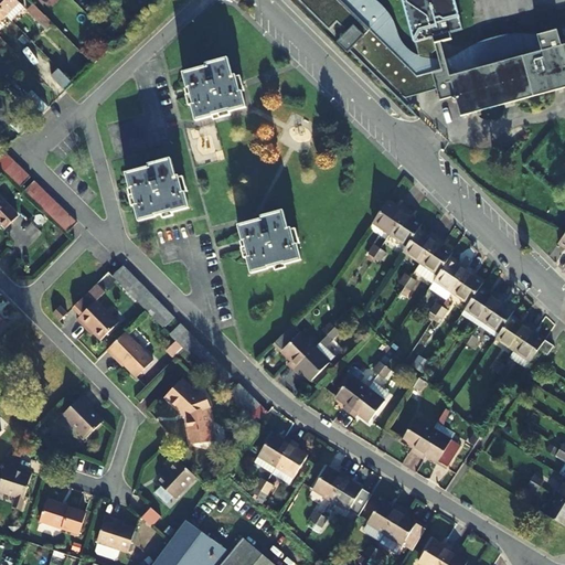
[(0,0),(0,9),(6,16),(19,2),(17,0),(0,0)]
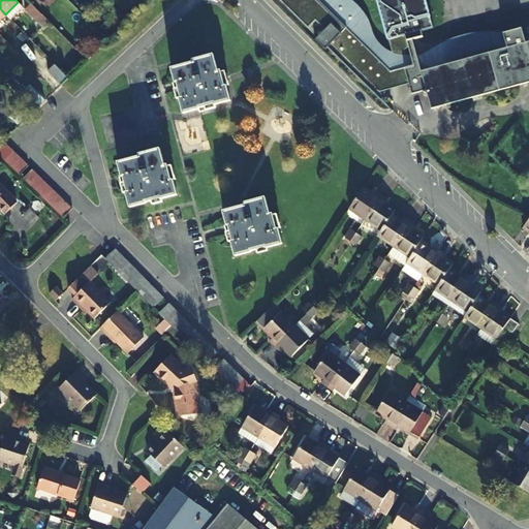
[(376,0),(391,50),(381,45),(374,39),(369,31),(367,20),(361,8),(353,0),(282,0),(309,26),(316,18),(325,27),(316,37),(327,48),(329,45),(394,110),(394,109),(376,91),(394,72),(397,75),(398,82),(409,79),(412,92),(424,89),(425,93),(428,92),(432,105),(528,80),(528,39),(526,40),(522,26),(503,31),(507,45),(495,49),(493,40),(454,51),(457,59),(422,68),(419,61),(410,63),(407,53),(405,48),(409,42),(408,37),(424,33),(422,28),(432,25),(425,0),(376,0)]
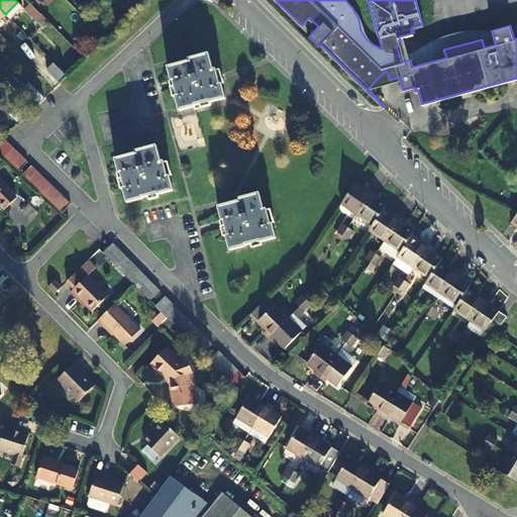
[(5,14),(10,19),(22,7),(17,2),(5,14)]
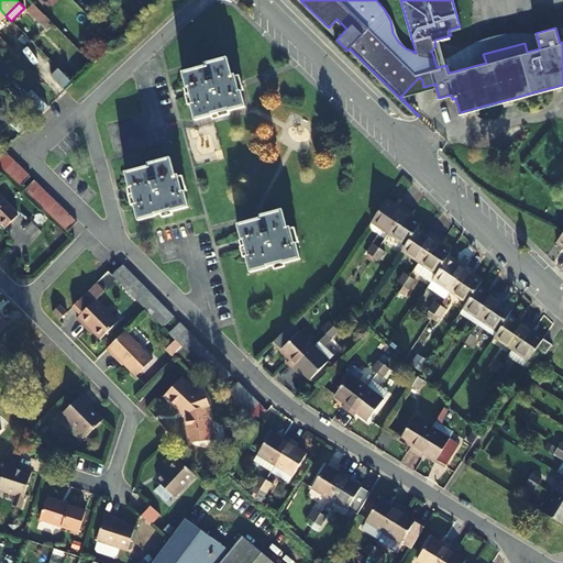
[(45,17),(33,3),(26,11),(37,23),(45,17)]
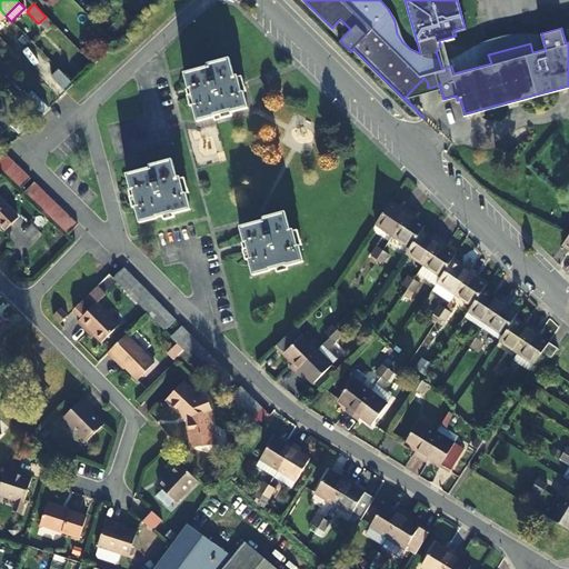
[(441,68),(451,66),(453,73),(491,63),(488,55),(530,43),(532,52),(546,49),(541,33),(519,37),(497,41),(477,48),(450,57),(443,58),(438,57),(441,68)]
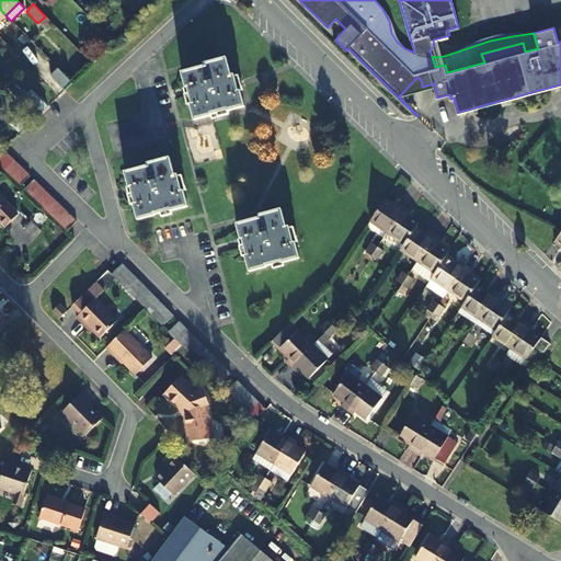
[(227,110),(244,105),(240,88),(238,88),(235,75),(235,73),(231,75),(226,56),(204,61),(205,65),(181,71),(185,87),(186,86),(191,102),(190,103),(194,119),(212,115),(210,113),(227,110)]
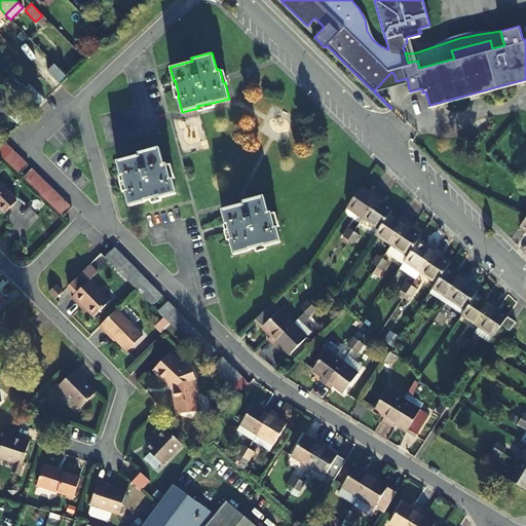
[(54,65),(48,71),(60,83),(66,77),(54,65)]
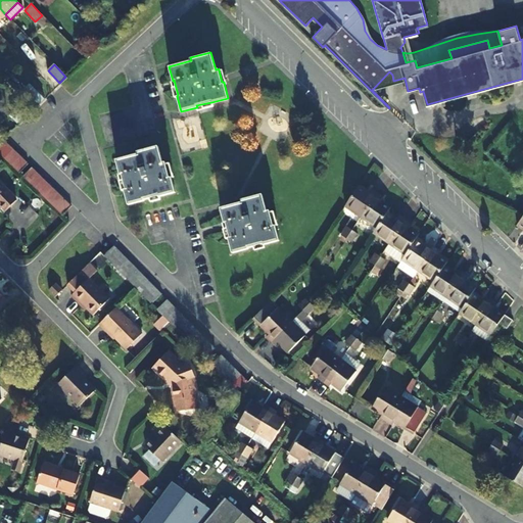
[(38,83),(25,96),(35,105),(47,93),(38,83)]
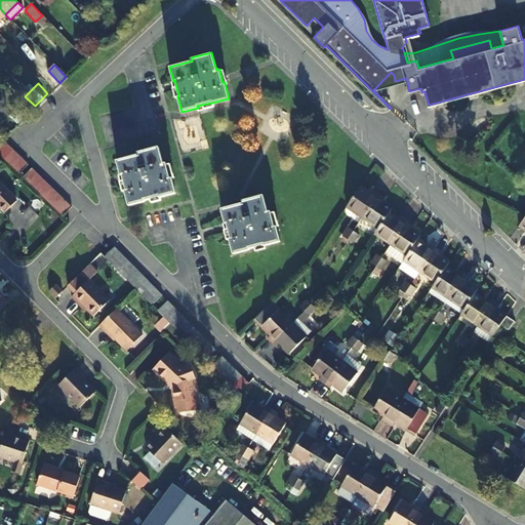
[(197,106),(198,108),(198,111),(213,107),(212,103),(197,106)]
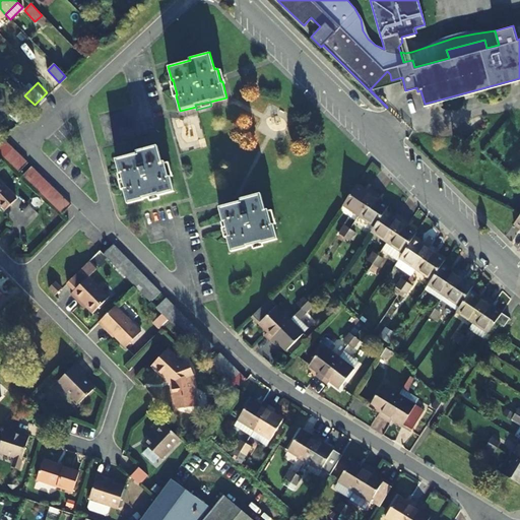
[(0,155),(17,173),(26,165),(1,140),(0,140),(0,155)]
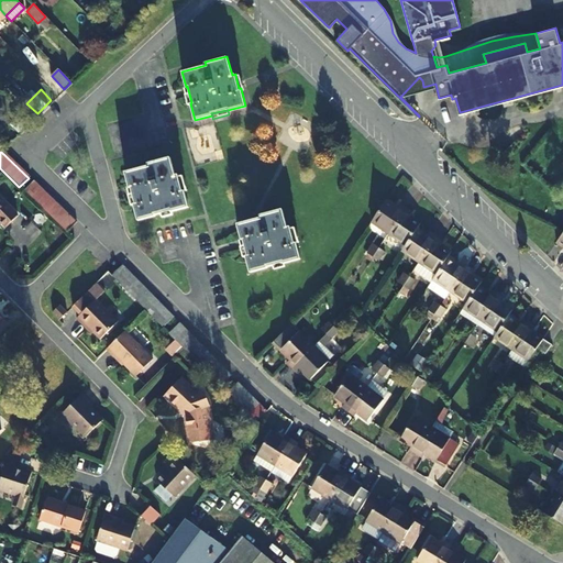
[(125,173),(130,188),(131,188),(136,205),(134,205),(139,221),(156,217),(155,216),(161,213),(161,214),(172,211),(189,207),(185,190),(183,191),(179,177),(178,175),(175,175),(170,157),(147,163),(148,166),(125,173)]
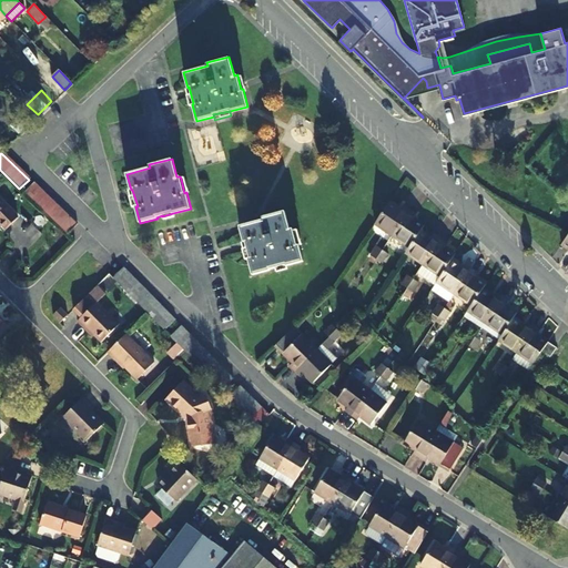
[(24,194),(67,235),(77,225),(33,184),(24,194)]
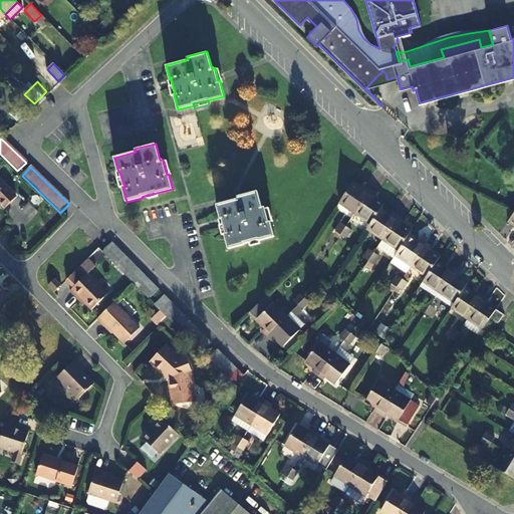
[(119,172),(118,172),(115,173),(119,188),(122,187),(124,187),(119,172)]
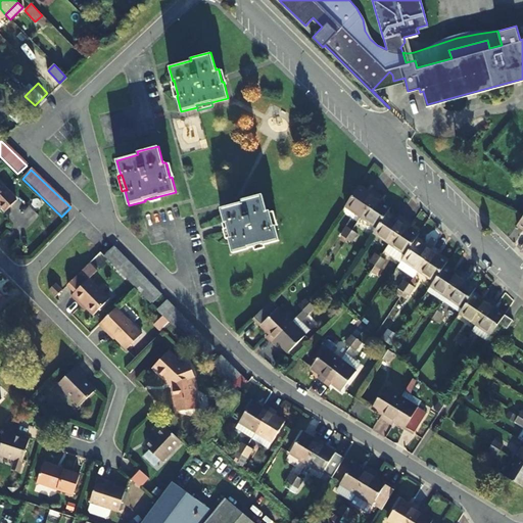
[(0,206),(4,211),(14,201),(0,186),(0,206)]
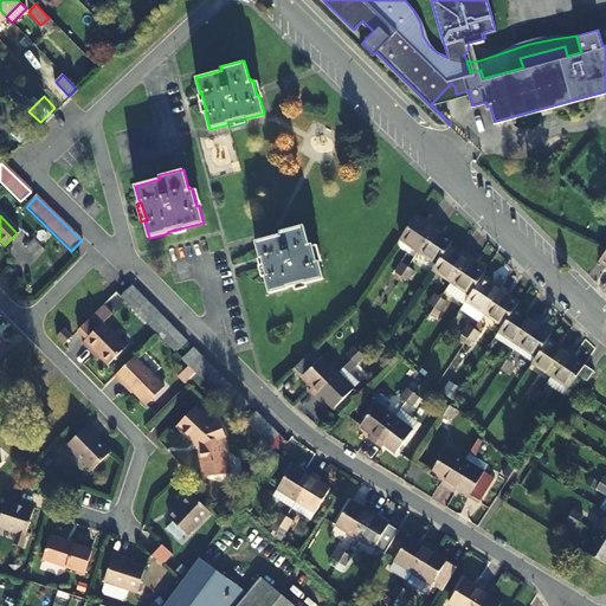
[(417,216),(401,239),(408,245),(407,246),(419,255),(439,225),(431,219),(427,223),(417,216)]
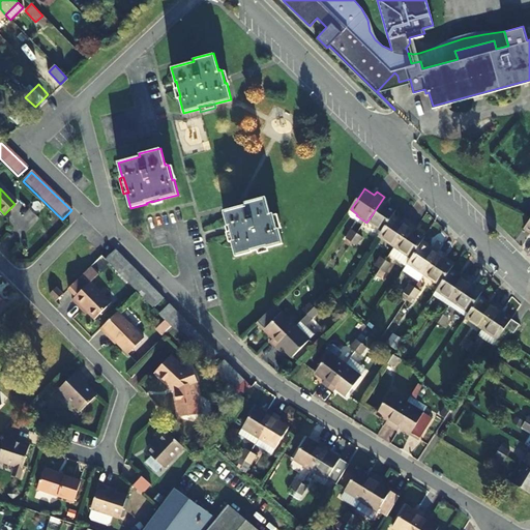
[(266,245),(267,247),(283,243),(278,228),(276,228),(273,214),(273,213),(270,214),(265,197),(244,202),(245,204),(223,210),(227,225),(230,225),(233,240),(231,240),(235,257),(252,253),(252,249),(257,248),(266,245)]
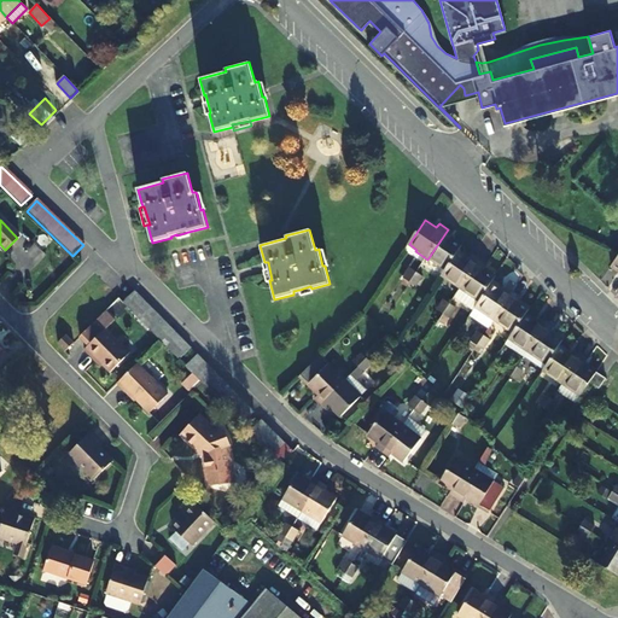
[(447,269),(459,251),(464,245),(453,238),(456,234),(448,229),(427,260),(436,264),(437,263),(447,269)]
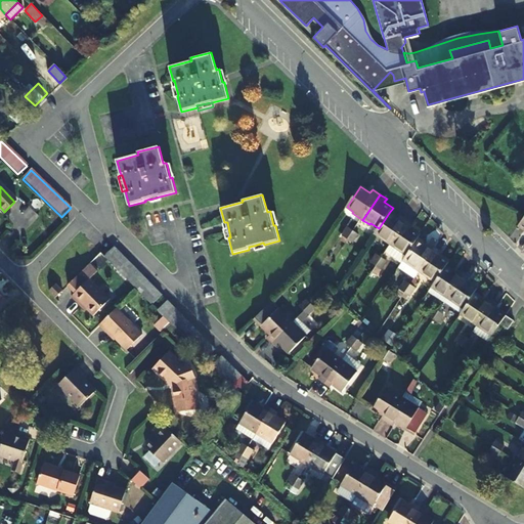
[(398,219),(389,213),(379,228),(376,233),(383,238),(382,241),(390,246),(407,221),(400,216),(398,219)]
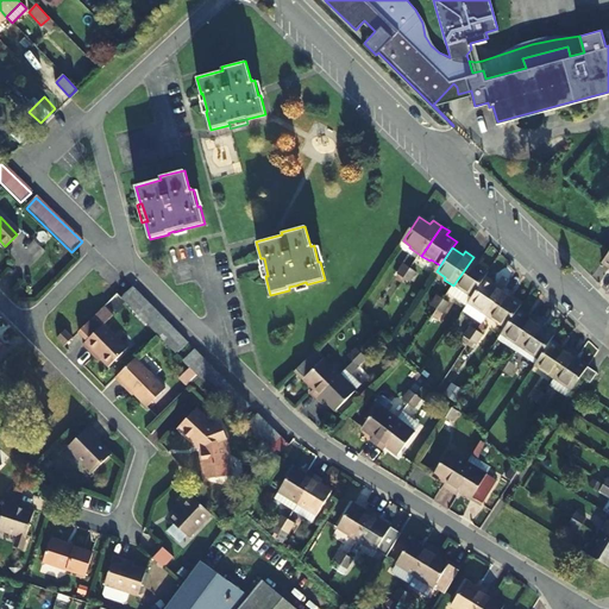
[(473,257),(453,286),(460,290),(462,289),(473,297),(485,280),(490,274),(477,264),(479,261),(473,257)]
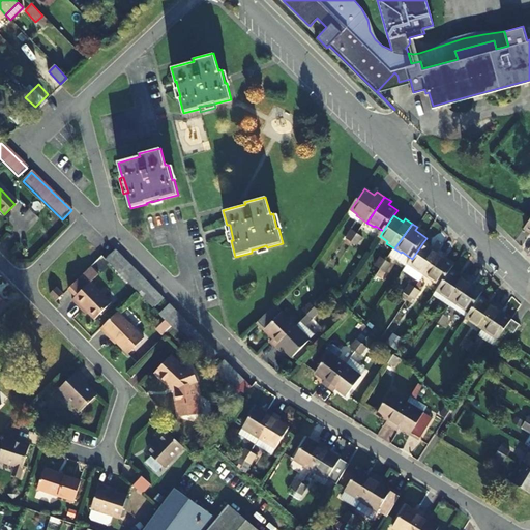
[(229,241),(231,240),(233,240),(230,225),(227,225),(225,226),(226,229),(229,241)]
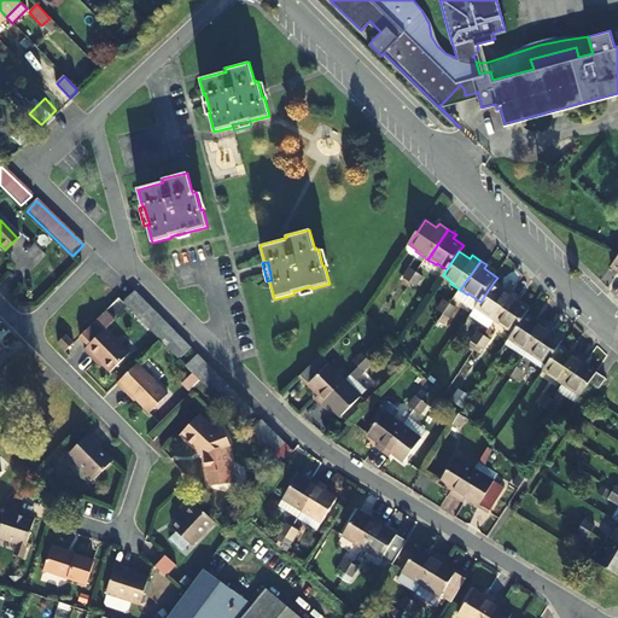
[(410,284),(418,274),(410,269),(403,279),(410,284)]
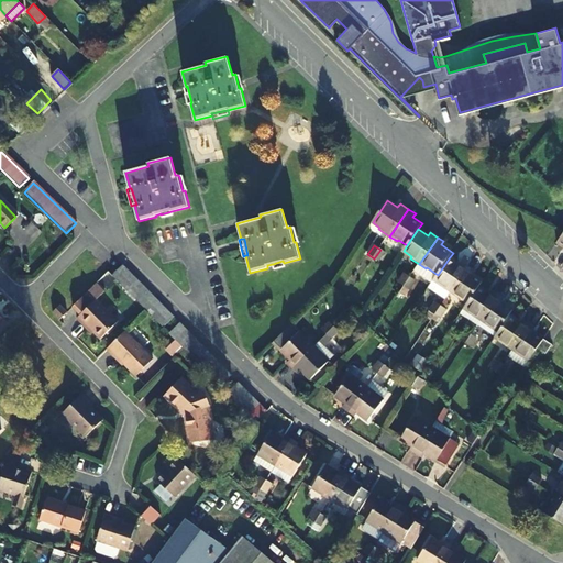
[(381,250),(374,258),(381,262),(386,254),(381,250)]
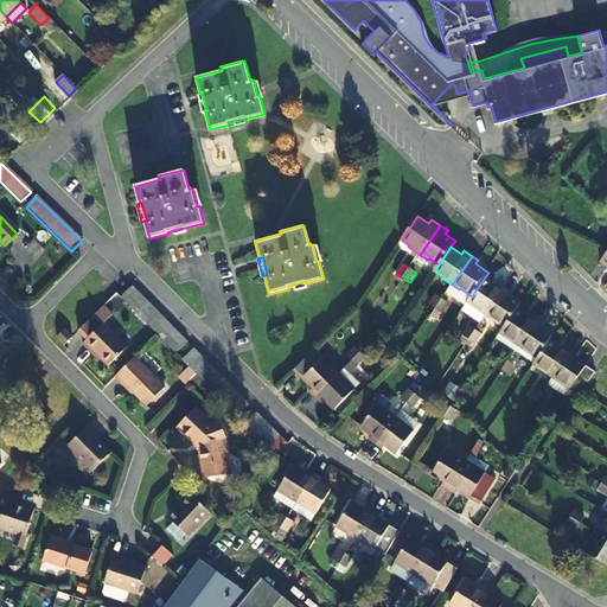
[(484,279),(472,296),(468,302),(477,308),(474,311),(486,318),(506,288),(499,283),(496,287),(484,279)]
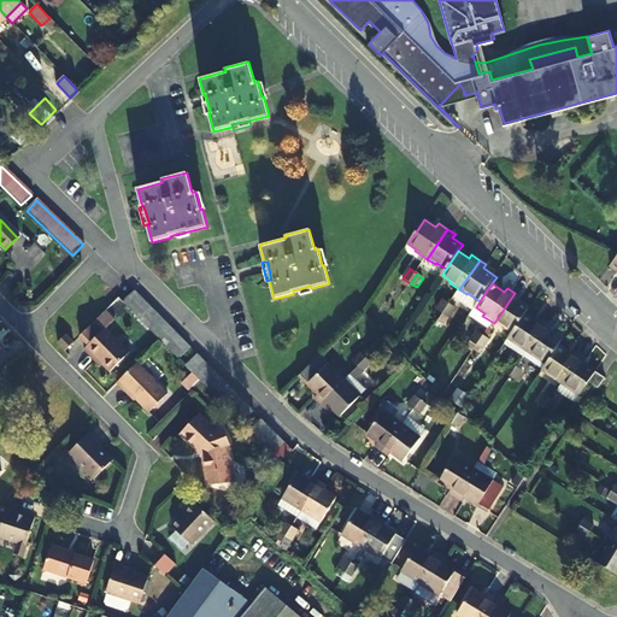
[(459,289),(454,298),(474,311),(476,307),(480,301),(468,293),(466,294),(459,289)]
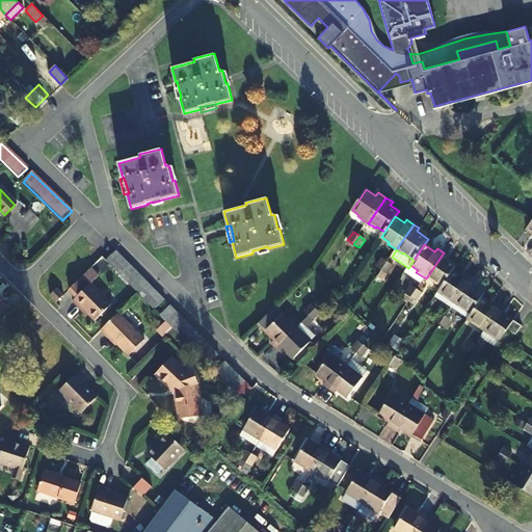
[(109,265),(120,256),(114,250),(105,261),(109,265)]
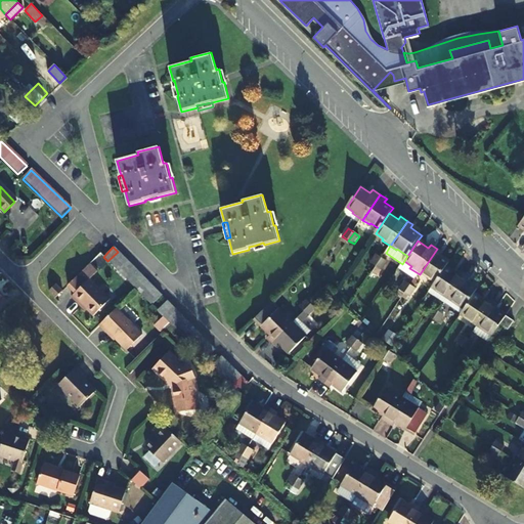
[(435,284),(446,268),(449,262),(440,255),(442,252),(437,249),(420,274),(427,279),(428,277),(435,284)]
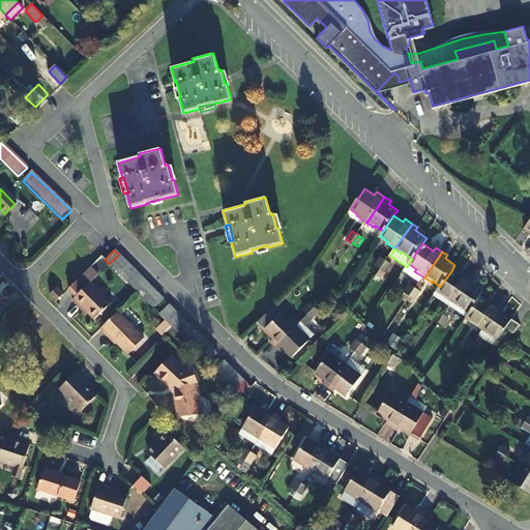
[(124,259),(119,255),(109,264),(114,270),(124,259)]
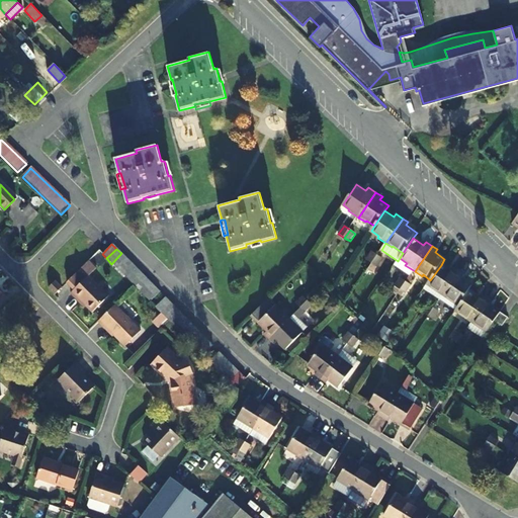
[(371,265),(377,256),(371,252),(365,261),(371,265)]
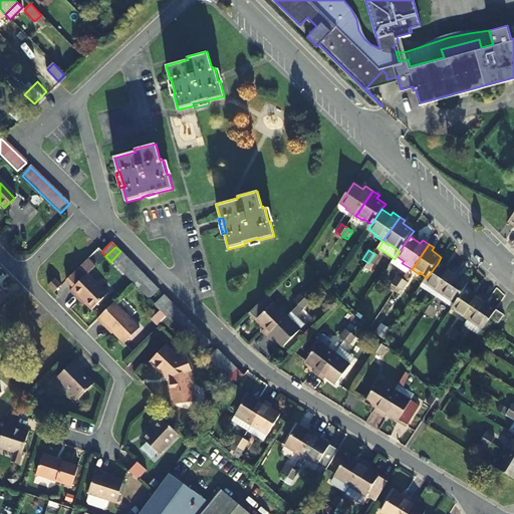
[(125,257),(120,251),(110,262),(115,267),(125,257)]
